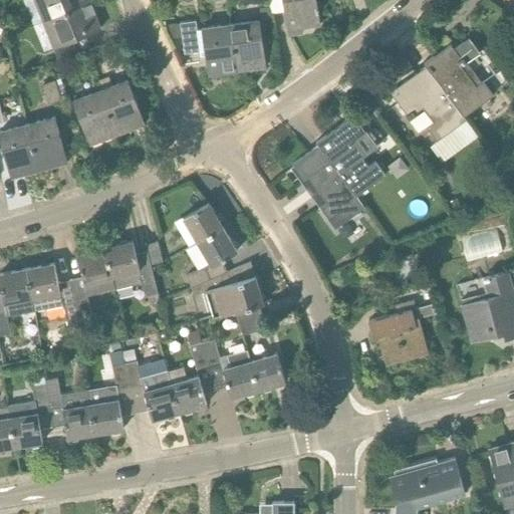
[(35,0),(44,21),(88,3),(87,0),(35,0)]
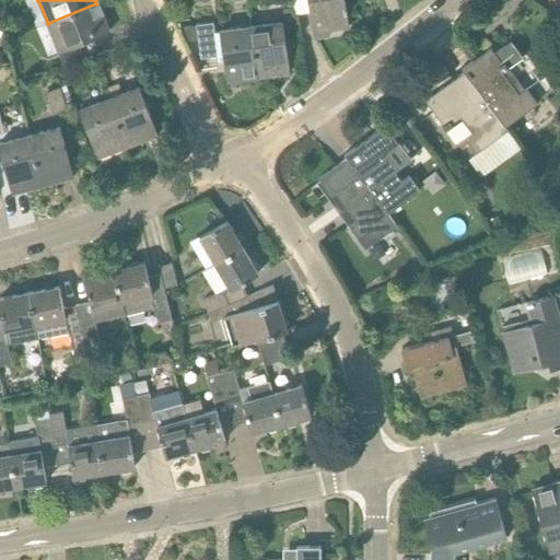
[(328,32),(348,28),(343,0),(307,0),(315,39),(329,37),(328,32)]
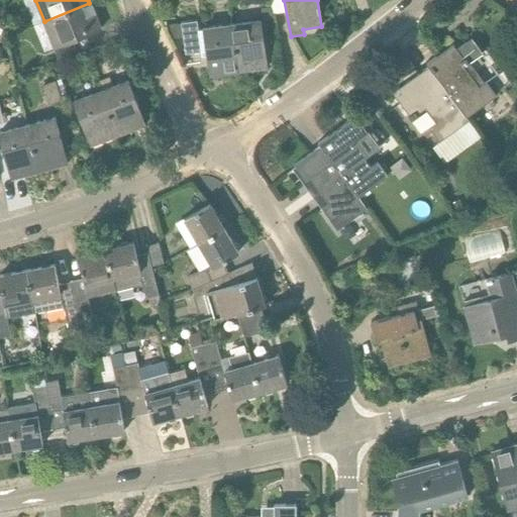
[(76,39),(100,29),(89,3),(44,21),(56,46),(62,62),(82,55),(76,39)]
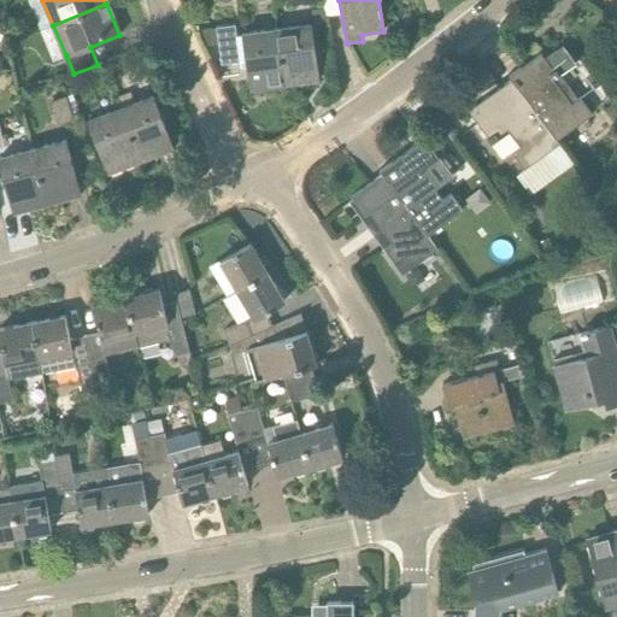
[(309,11),(311,24),(311,27),(325,24),(325,17),(323,9),(309,11)]
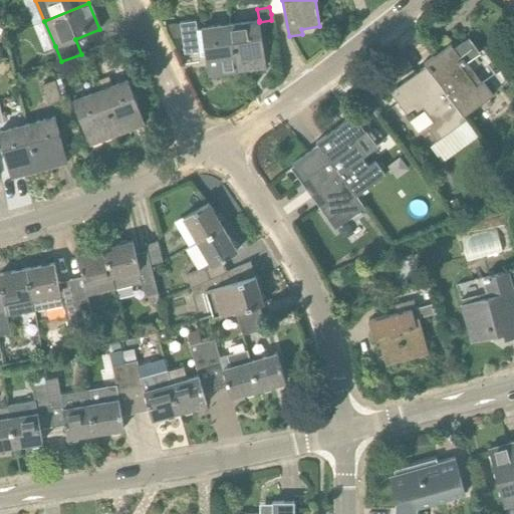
[(259,20),(230,24),(237,72),(266,68),(259,20)]
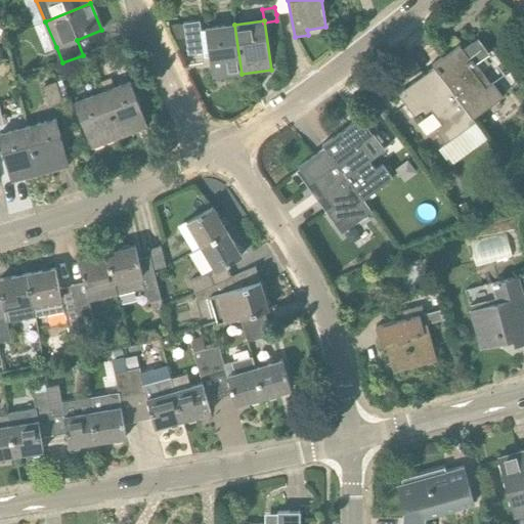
[(183,25),(188,55),(205,53),(200,22),(183,25)]
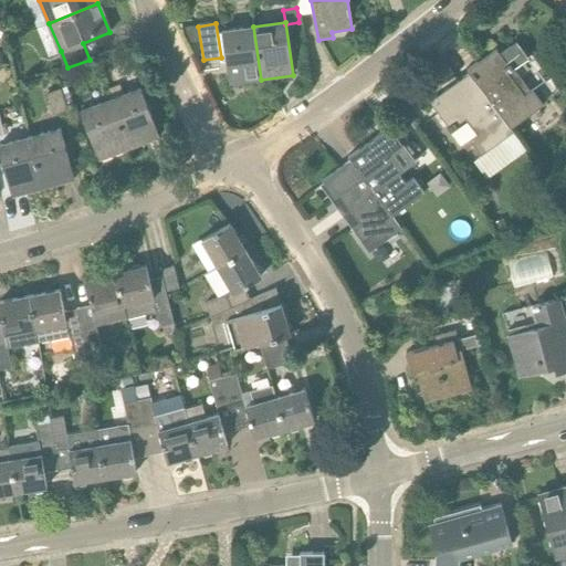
[(253,27),(222,32),(230,84),(261,80),(253,27)]
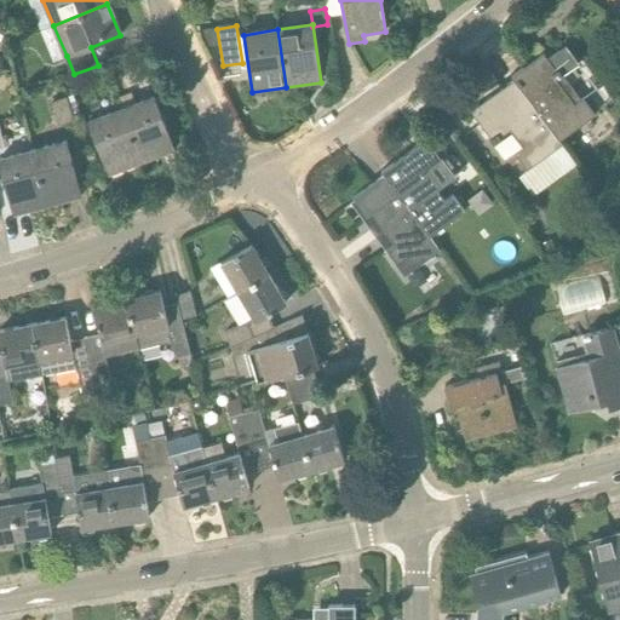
[(537,67),(532,61),(511,76),(514,80),(515,79),(561,141),(578,127),(593,118),(583,101),(574,107),(556,81),(562,76),(549,58),(537,67)]
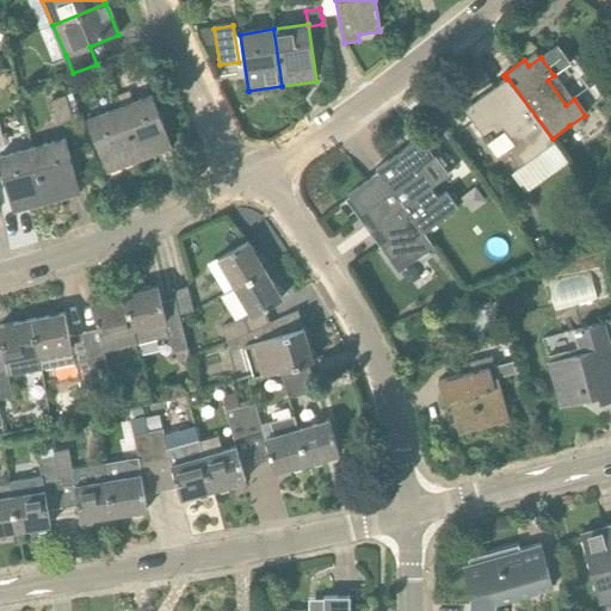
[(553,139),(507,78),(506,79),(479,99),(480,102),(466,112),(483,137),(482,137),(487,143),(494,137),(493,136),(503,128),(516,146),(507,152),(519,168),(555,142),(553,139)]
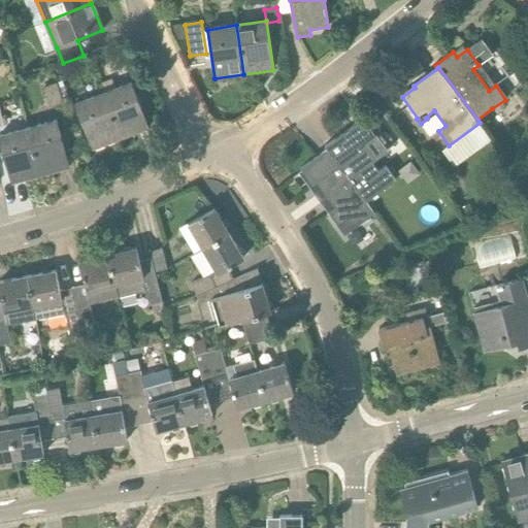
[(43,87),(50,107),(63,102),(57,83),(43,87)]
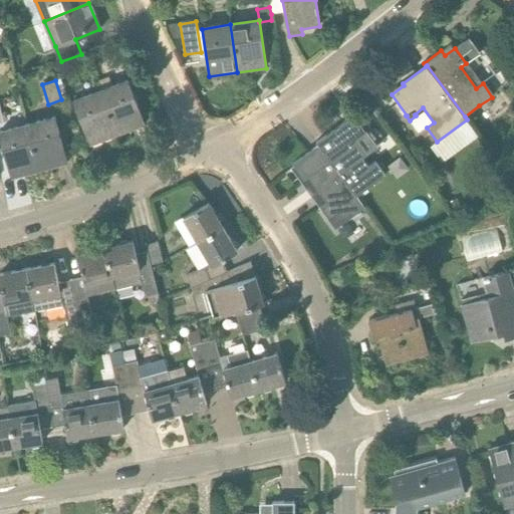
[(100,90),(117,136),(145,125),(127,80),(100,90)]
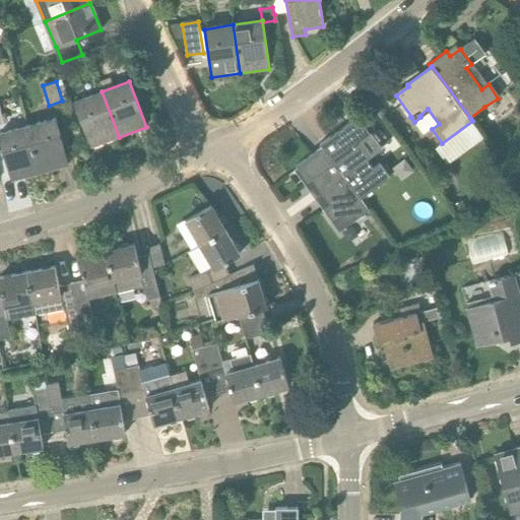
[(75,102),(91,147),(119,137),(102,91),(75,102)]
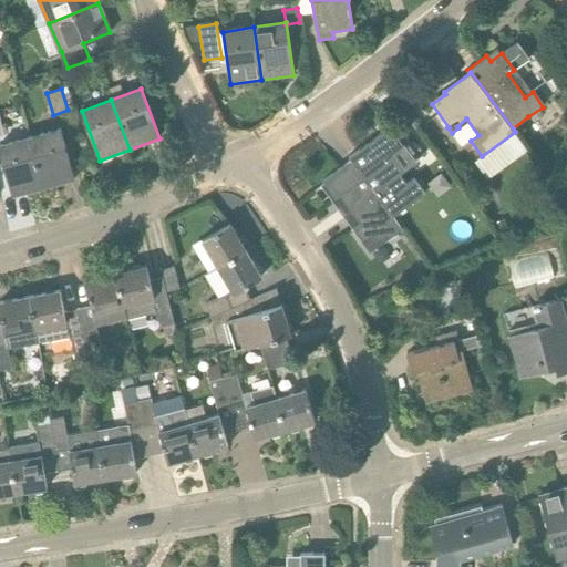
[(348,157),(351,161),(352,160),(393,216),(424,194),(413,178),(405,184),(385,157),(408,141),(394,123),(348,157)]
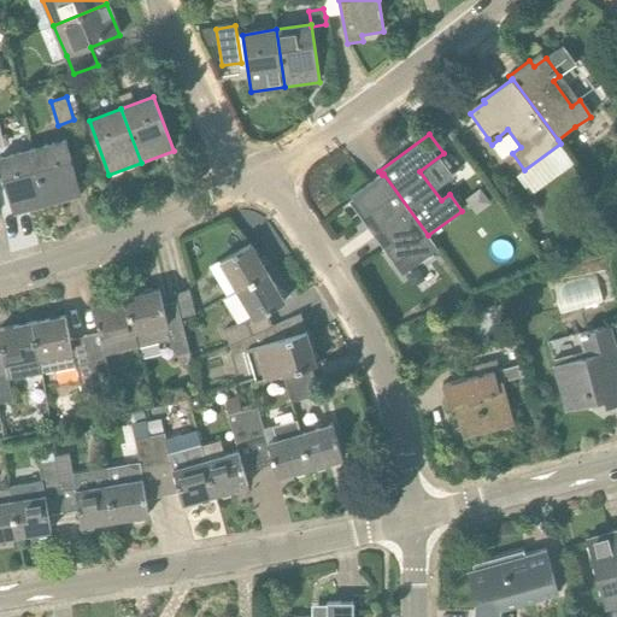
[(66,141),(33,151),(47,205),(81,197),(66,141)]
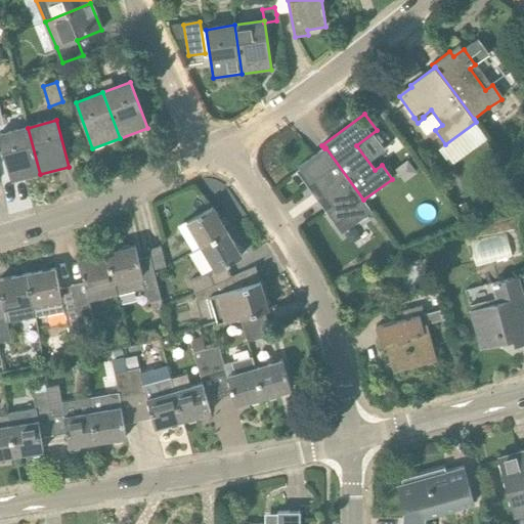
[(0,134),(0,138),(11,182),(40,174),(28,128),(0,134)]
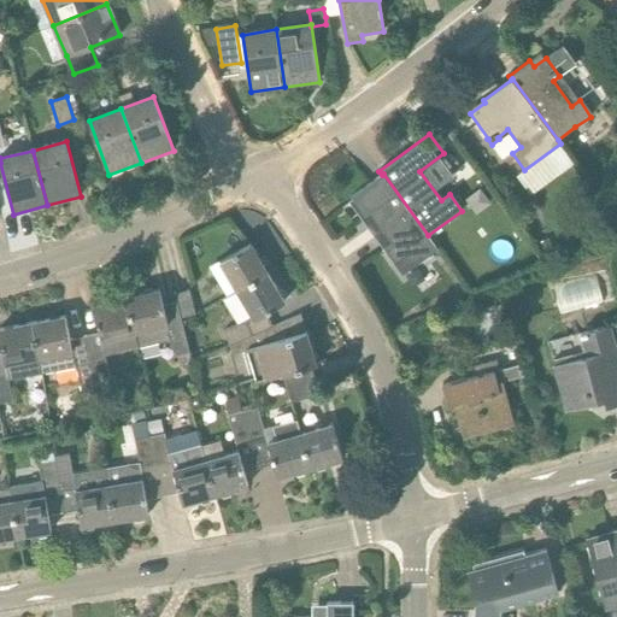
[(432,240),(428,235),(383,174),(382,175),(351,198),(365,217),(370,213),(392,242),(383,248),(395,265),(432,240)]
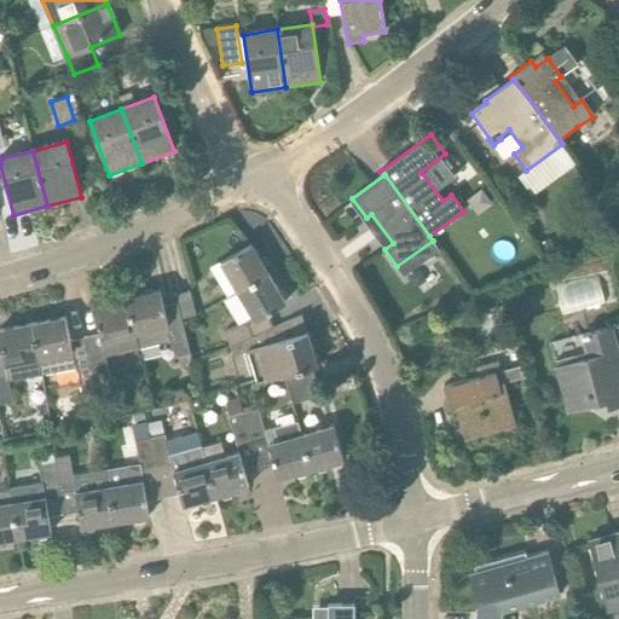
[(549,239),(539,246),(547,261),(557,256),(549,239)]
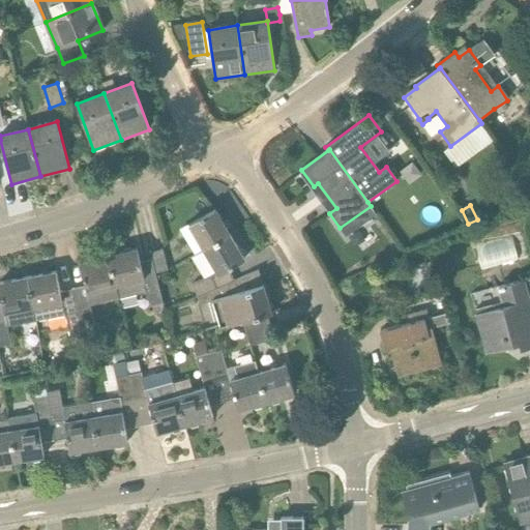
[(203,249),(229,234),(214,209),(188,225),(203,249)]
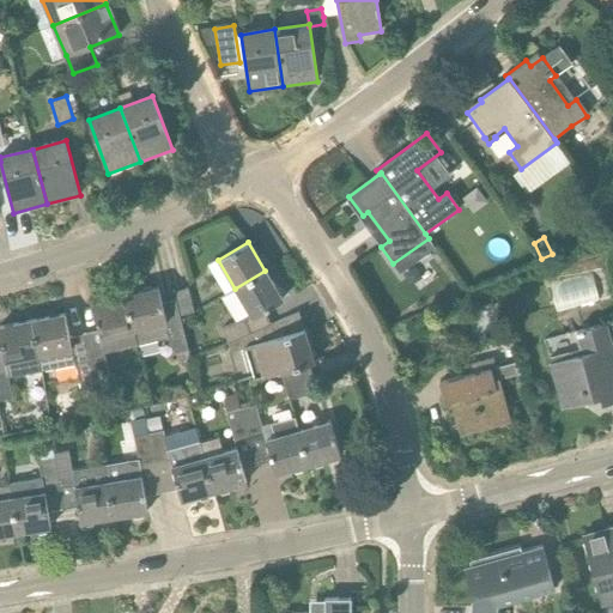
[(252,317),(283,299),(265,271),(235,289),(252,317)]
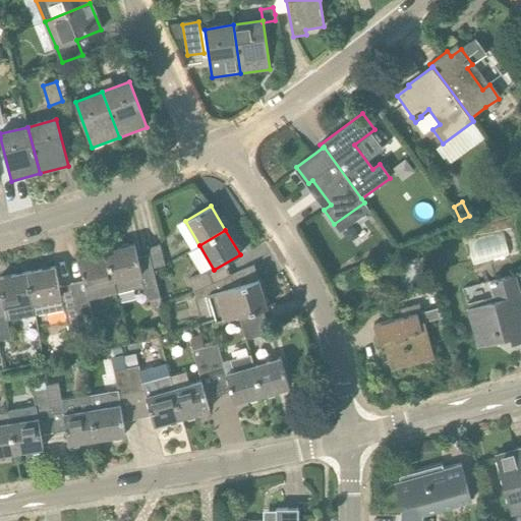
[(106,251),(113,281),(117,294),(145,288),(148,300),(160,297),(153,268),(152,268),(149,255),(148,255),(148,256),(138,258),(138,257),(137,258),(134,245),(106,251)]
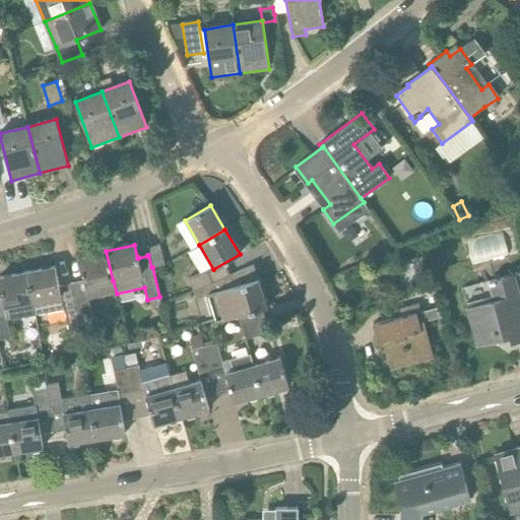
[(146,248),(148,255),(151,267),(152,267),(164,264),(158,245),(146,248)]
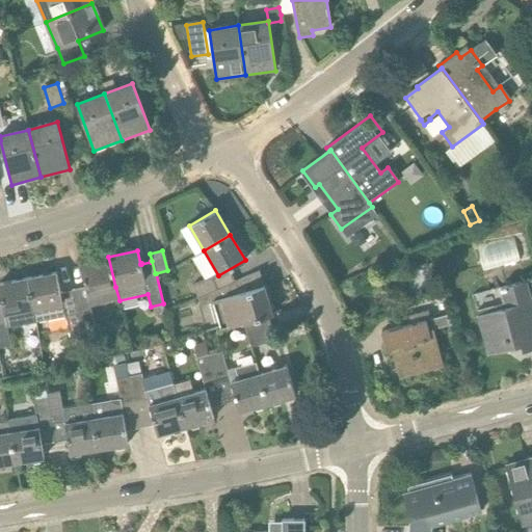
[(90,307),(120,300),(115,287),(108,257),(80,264),(85,288),(73,291),(84,337),(83,337),(84,339),(97,337),(90,307)]
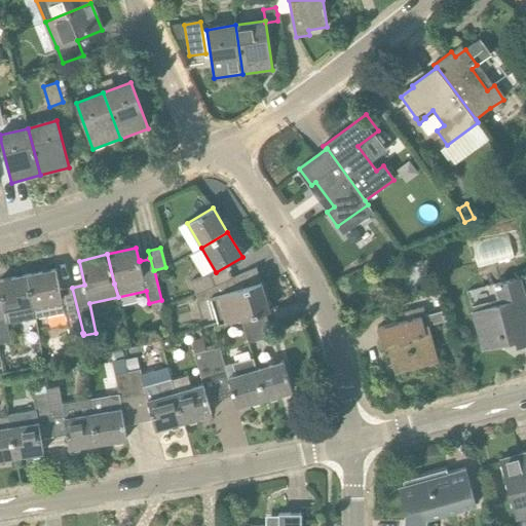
[(237,290),(234,279),(257,269),(216,286),(196,294),(198,301),(232,291),(240,320),(241,318),(242,320),(262,314),(269,311),(261,284),(237,290)]
